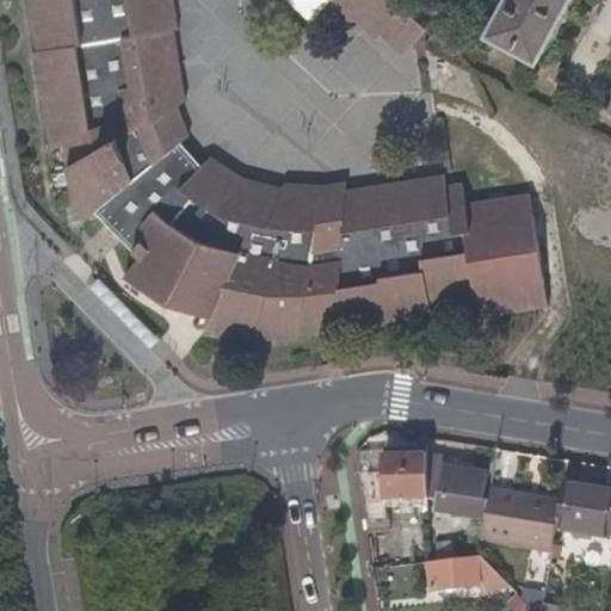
[(371,183),(369,183),(349,186),(346,179),(323,184),(315,183),(303,181),(289,180),(285,186),(247,178),(227,165),(213,154),(203,162),(184,143),(192,136),(180,106),(187,99),(170,30),(180,29),(174,0),(32,0),(41,51),(35,54),(41,98),(47,98),(55,152),(66,144),(74,198),(87,218),(98,210),(143,254),(128,275),(168,301),(209,315),(204,323),(234,333),(244,335),(257,338),(257,339),(269,343),(279,341),(297,339),(298,332),(303,332),(307,331),(357,323),(430,313),(429,301),(474,295),(477,315),(548,304),(530,191),(466,201),(463,180),(445,184),(443,172),(417,176),(371,183)]
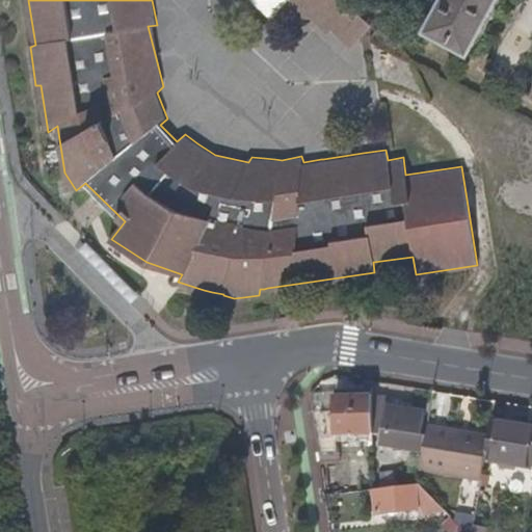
[(288,3),(291,0),(250,0),(272,20),(288,3)]
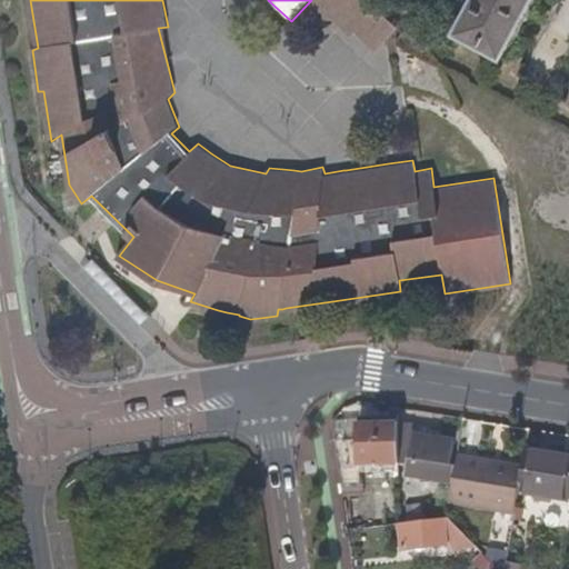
[(357,32),(358,35),(376,50),(398,23),(376,3),(371,0),(311,0),(308,3),(326,19),(329,13),(347,29),(352,35),(357,32)]
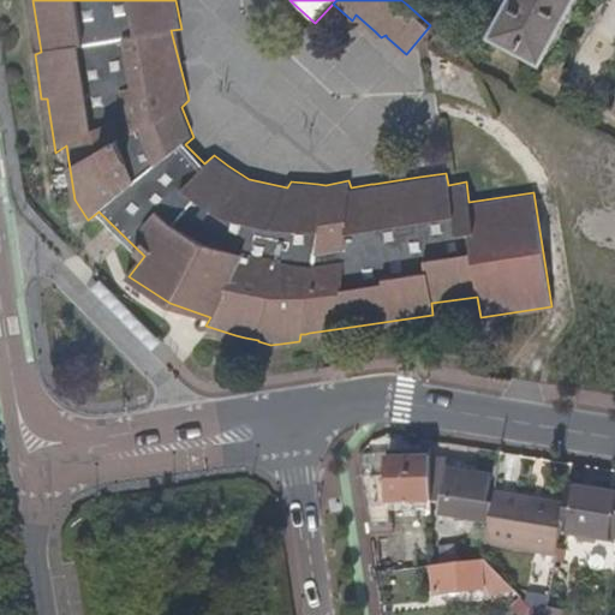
[(513,0),(494,36),(541,61),(574,0),(513,0)]
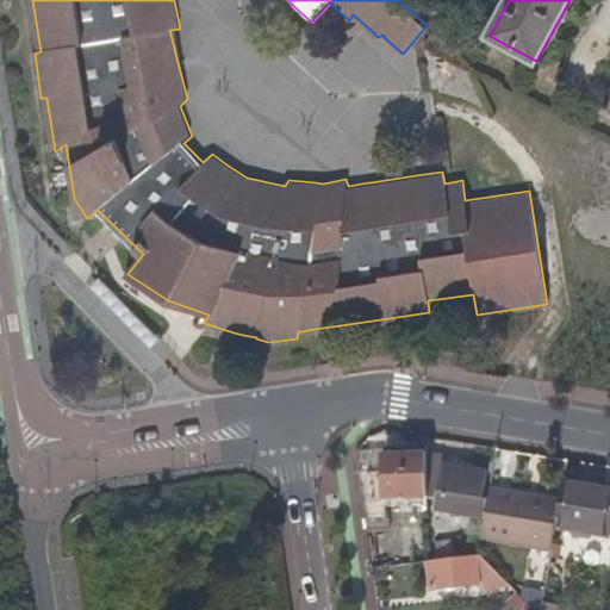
[(399,455),(383,456),(384,472),(367,473),(368,506),(385,506),(384,499),(428,498),(428,464),(428,448),(399,448),(399,455)]
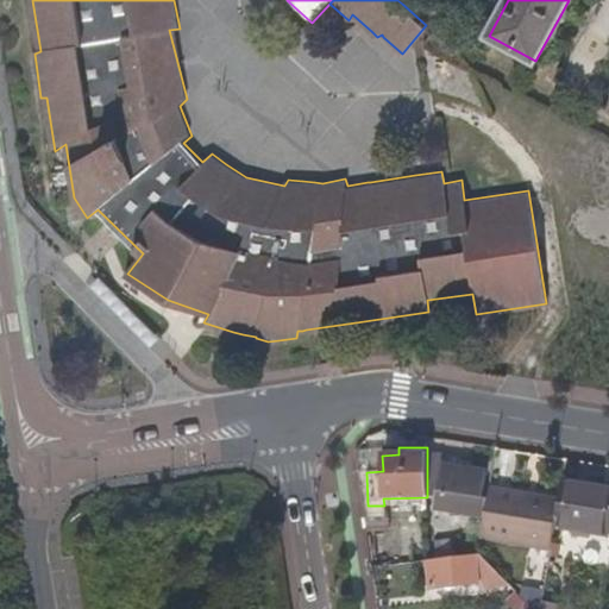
[(388,531),(384,506),(368,506),(366,472),(383,471),(382,456),(382,450),(358,450),(358,478),(366,534),(388,531)]
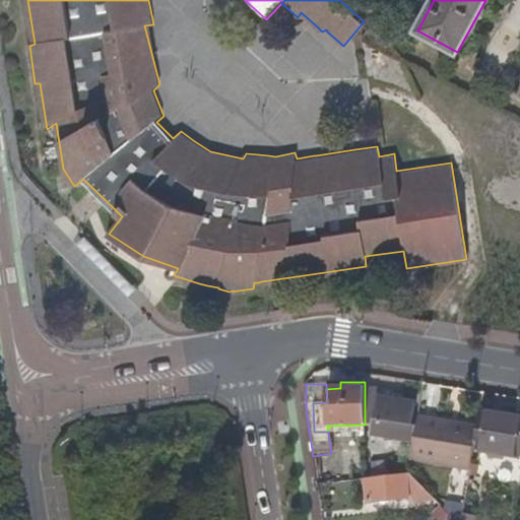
[(419,404),(365,395),(365,425),(365,426),(371,424),(371,429),(394,432),(393,437),(413,440),(417,416),(419,404)]
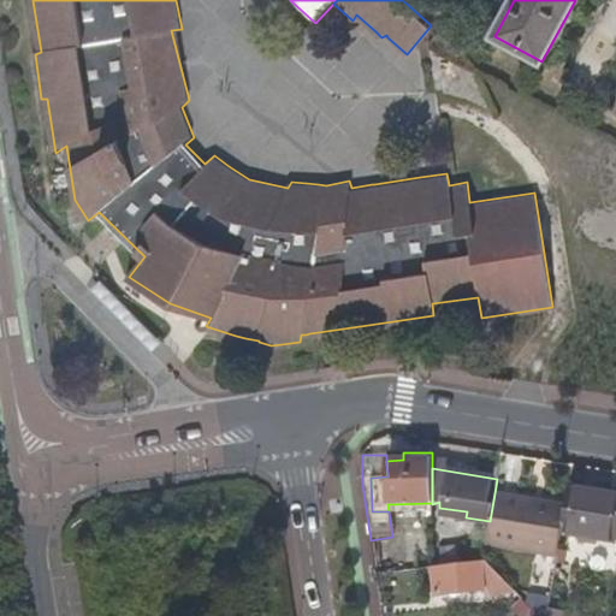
[(615,493),(569,485),(566,504),(564,511),(561,531),(615,539),(615,493)]
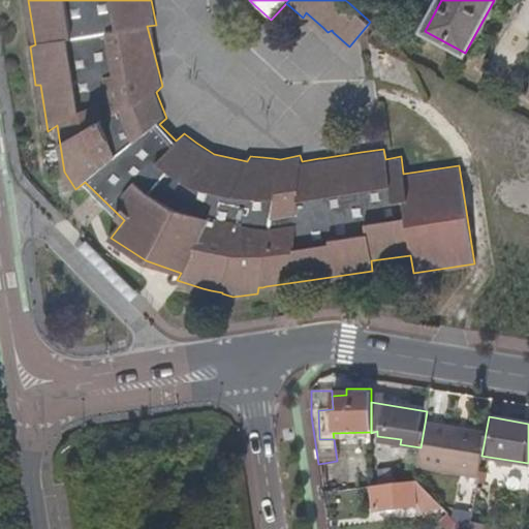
[(417,467),(478,477),(481,456),(485,439),(458,435),(459,429),(425,424),(421,447),(417,467)]
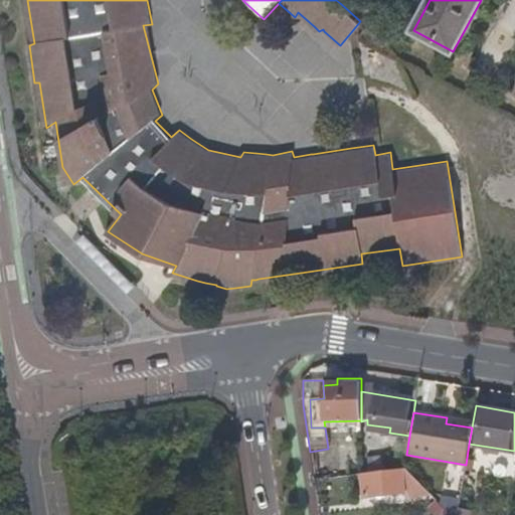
[(446,423),(472,427),(473,421),(447,417),(446,423)]
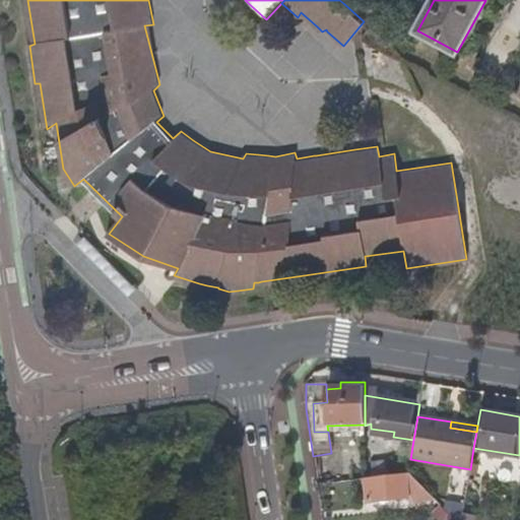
[(372,464),(374,475),(387,474),(385,462),(372,464)]
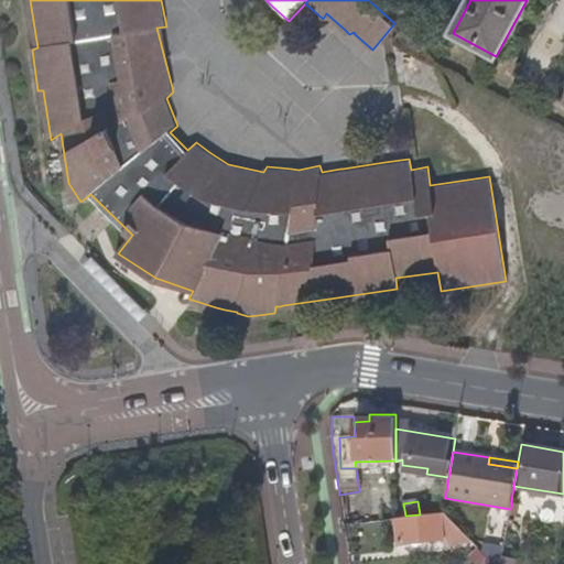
[(445,545),(473,541),(445,513),(396,520),(399,544),(444,539),(445,545)]
